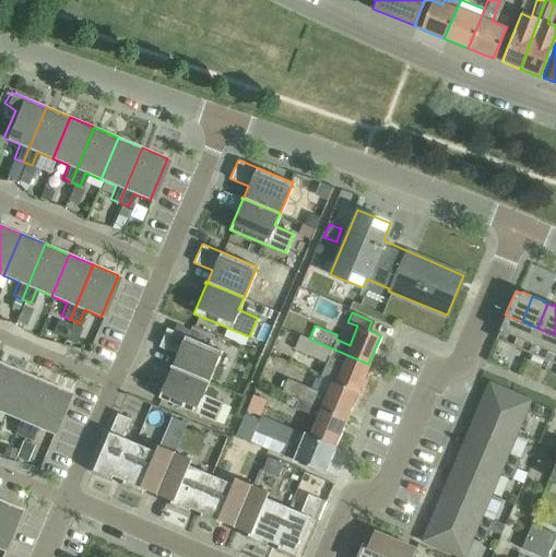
[(537,328),(522,321),(505,315),(495,339),(528,352),(537,328)]
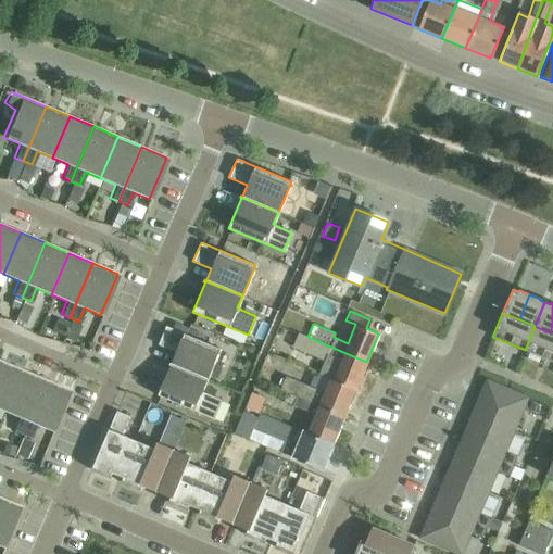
[(168,363),(168,364),(206,379),(220,349),(165,326),(156,344),(175,352),(171,363),(168,363)]
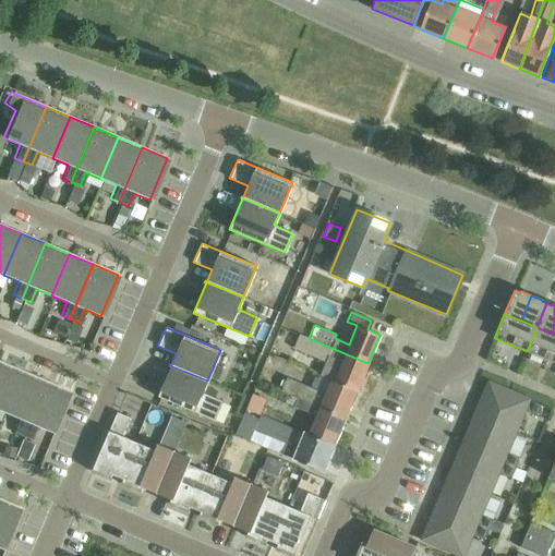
[(554,335),(552,334),(537,327),(527,351),(554,363),(554,335)]
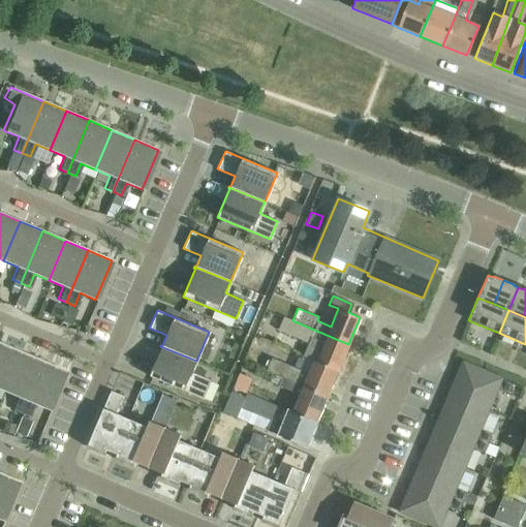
[(348,344),(292,320),(283,316),(277,330),(309,343),(304,357),(337,371),(348,344)]
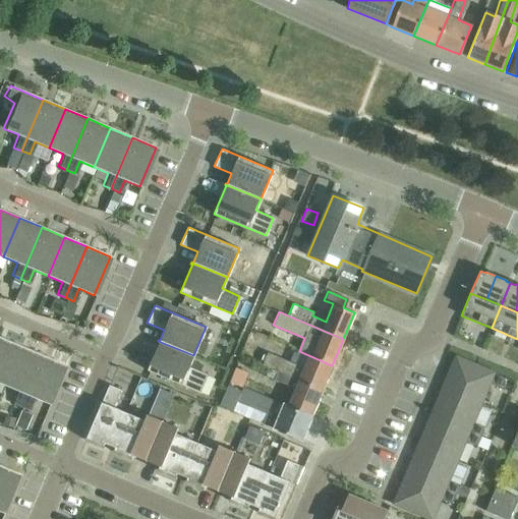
[(0,384),(2,385),(18,346),(0,337),(0,384)]
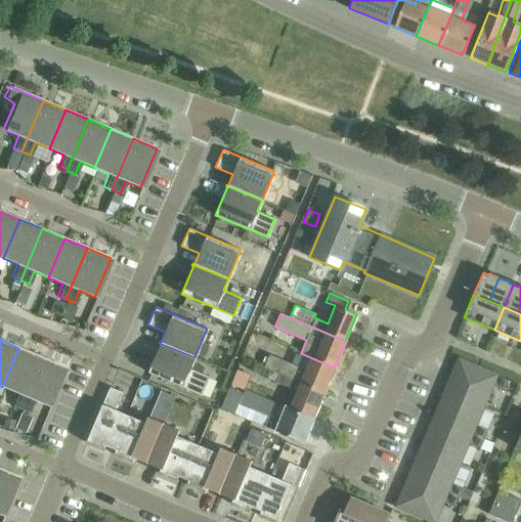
[(194,357),(159,343),(158,344),(160,344),(147,373),(200,394),(207,377),(189,368),(194,357)]
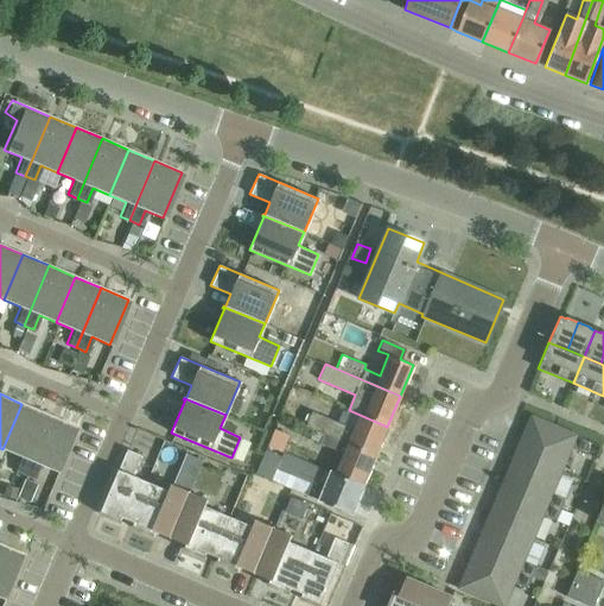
[(13,471),(23,474),(48,415),(21,404),(2,449),(19,455),(13,471)]
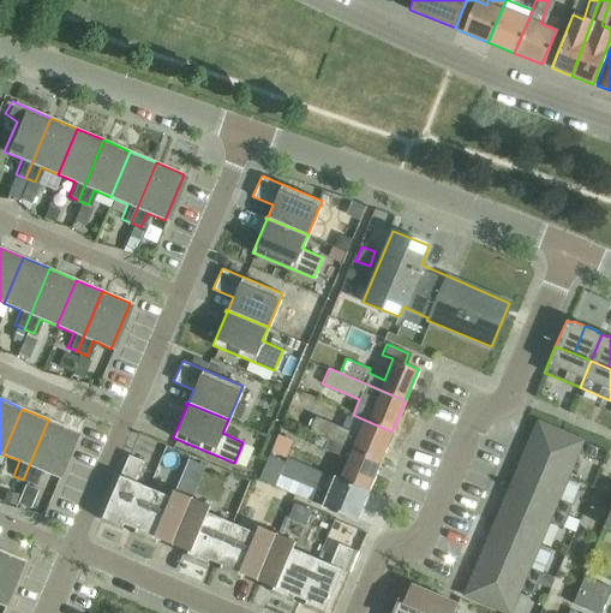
[(352,415),(346,412),(340,427),(315,416),(309,432),(327,439),(379,462),(391,432),(353,415),(352,415)]
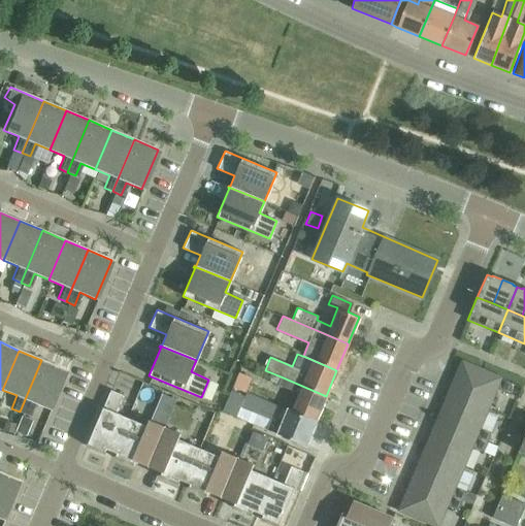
[(41,360),(20,412),(28,416),(33,402),(48,409),(65,370),(41,360)]
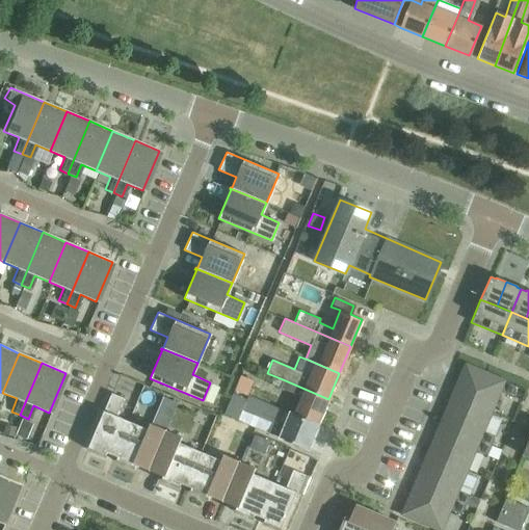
[(465,364),(451,395),(490,411),(498,391),(510,396),(514,386),(503,380),(465,364)]
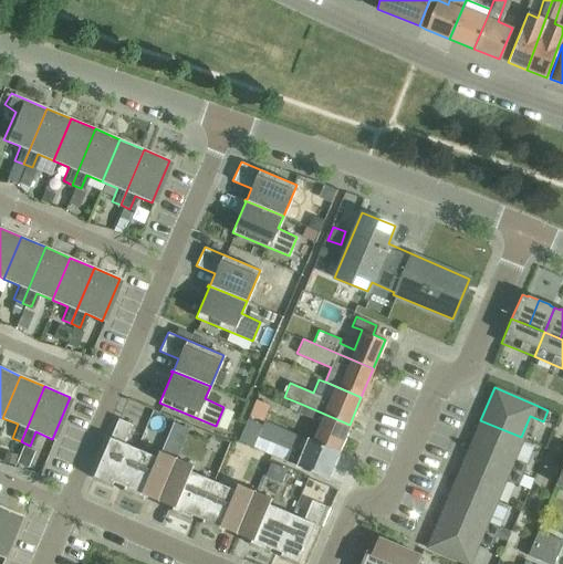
[(249,414),(262,420),(269,405),(256,399),(249,414)]
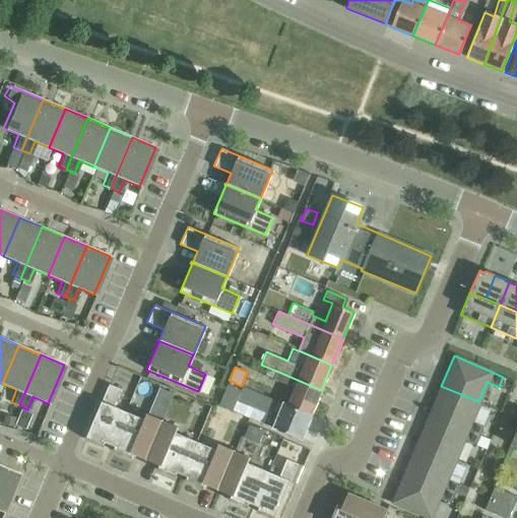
[(276,371),(272,379),(287,385),(280,402),(282,403),(310,415),(321,390),(276,371)]
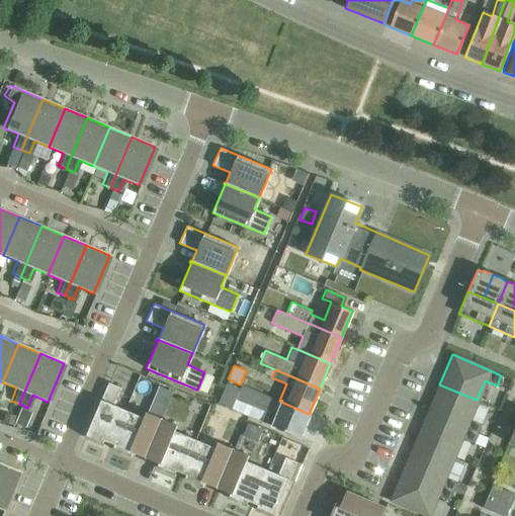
[(103,440),(108,442),(122,409),(111,405),(119,388),(107,382),(99,401),(100,401),(85,436),(84,438),(101,445),(103,440)]
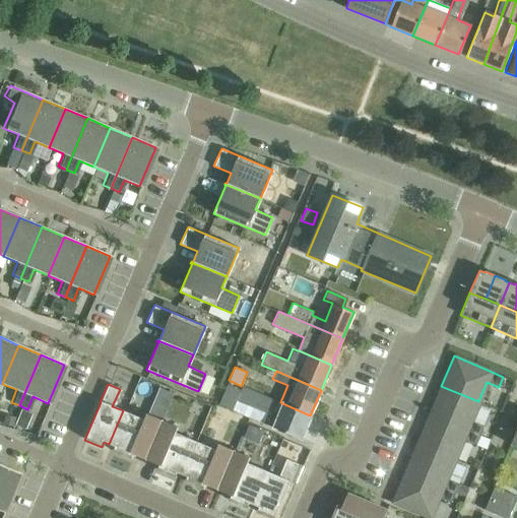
[(441,386),(429,414),(477,436),(482,426),(470,421),(478,401),(441,386)]
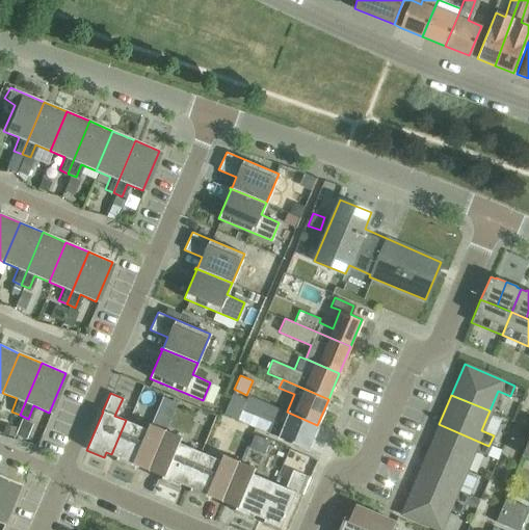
[(278,408),(268,432),(280,436),(307,449),(317,425),(289,413),(289,414),(278,408)]
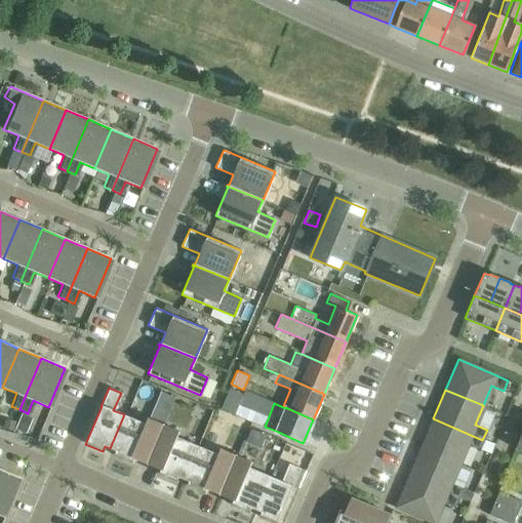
[(133,458),(147,464),(163,425),(148,418),(146,424),(124,414),(110,448),(115,451),(113,455),(131,463),(133,458)]
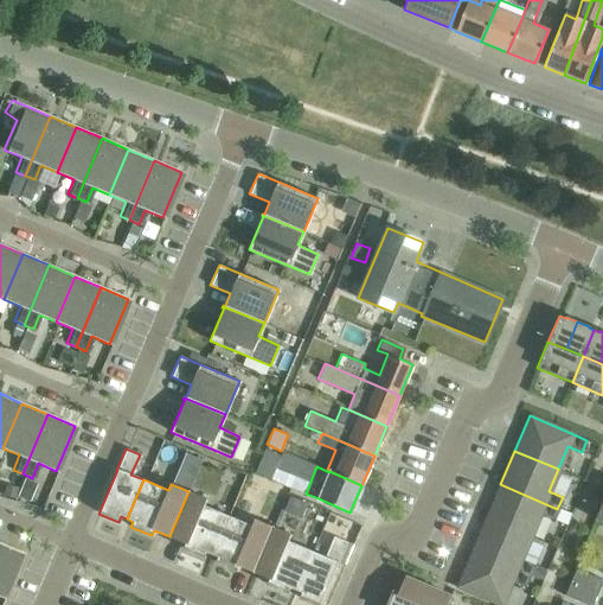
[(500,484),(486,518),(530,537),(539,514),(553,520),(557,509),(500,484)]
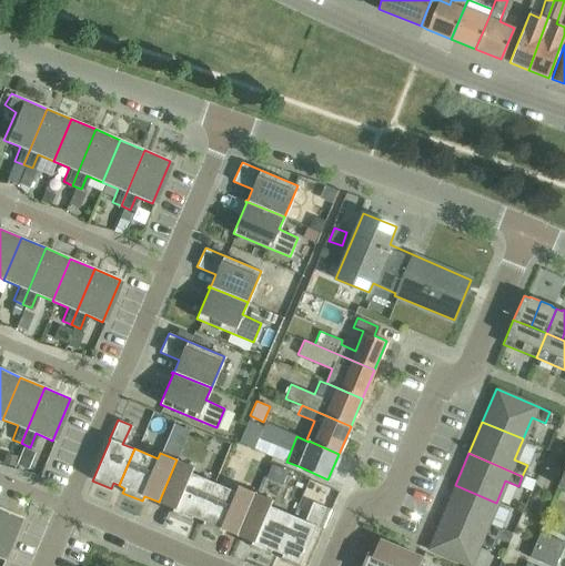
[(192,516),(198,518),(213,482),(190,473),(193,466),(177,460),(159,502),(173,508),(171,513),(190,522),(192,516)]
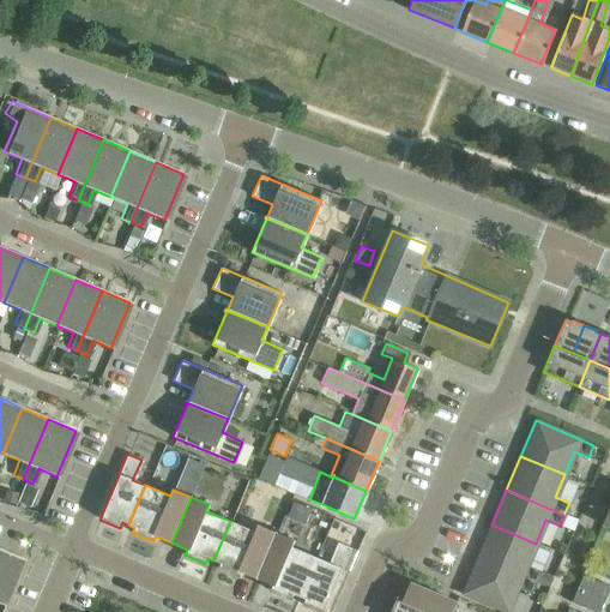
[(241,573),(255,579),(276,533),(258,525),(255,532),(230,521),(213,561),(219,563),(217,569),(239,577),(241,573)]
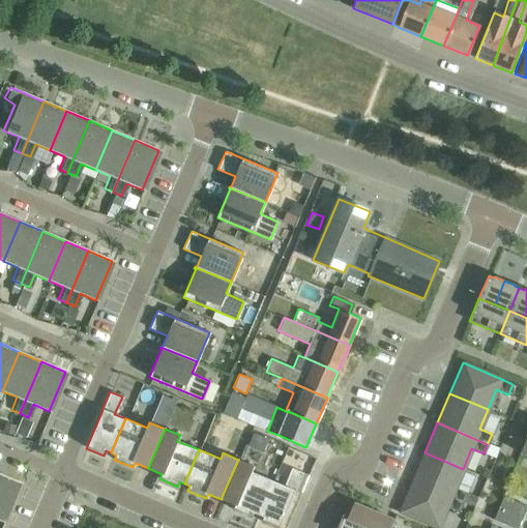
[(425,452),(412,482),(462,503),(467,493),(455,488),(463,469),(425,452)]
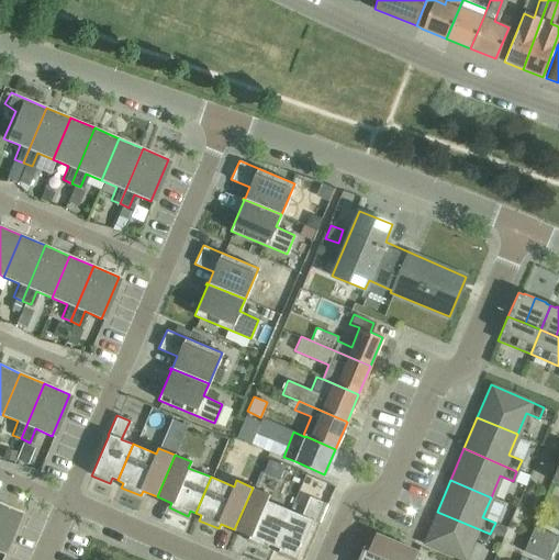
[(268,544),(274,546),(289,510),(266,500),(268,494),(253,488),(234,529),(249,536),(247,540),(266,548),(268,544)]
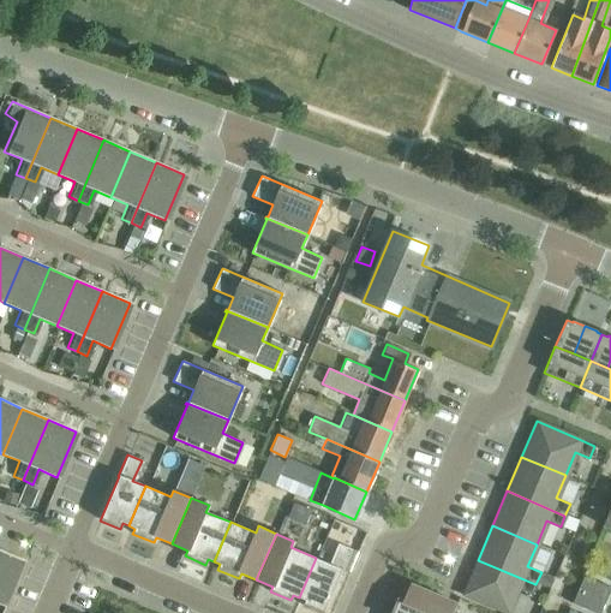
[(316,558),(299,597),(305,600),(303,606),(321,612),(323,612),(324,612),(341,571),(342,571),(351,548),(337,542),(328,564),(316,558)]
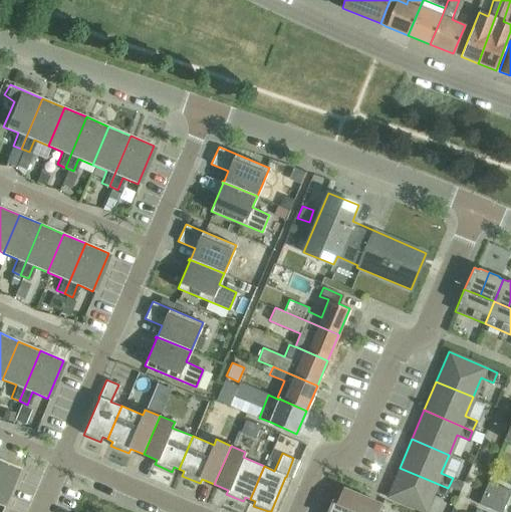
[(0,504),(2,505),(18,467),(0,459),(0,504)]
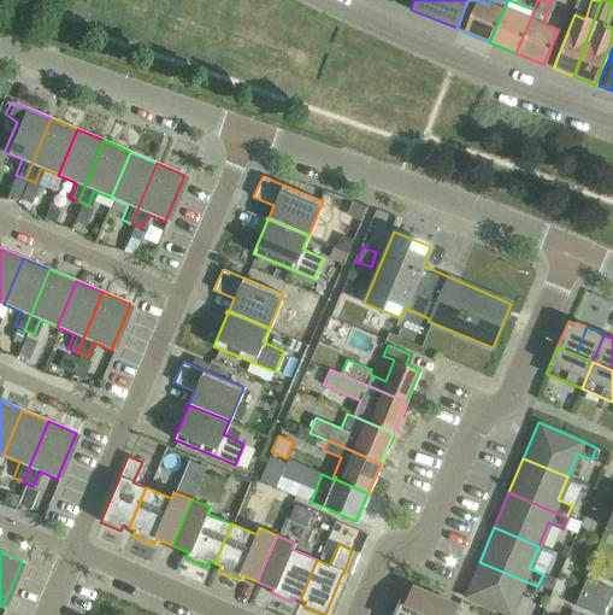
[(537,586),(479,562),(465,596),(510,614),(519,591),(534,596),(537,586)]
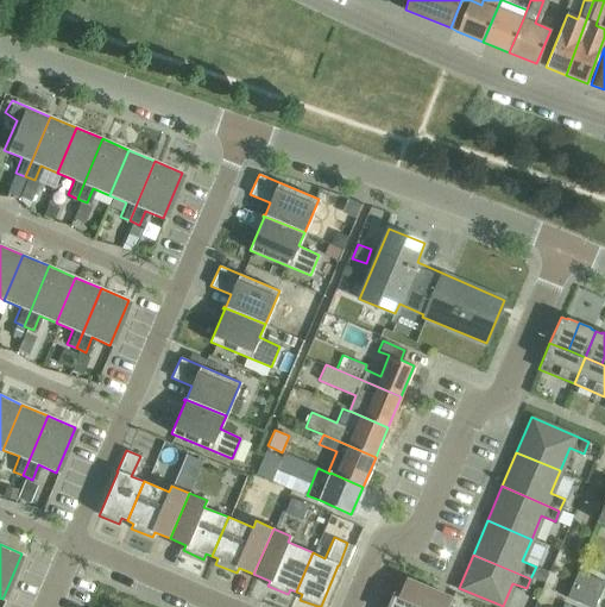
[(577,570),(566,596),(590,606),(592,606),(604,581),(577,570)]
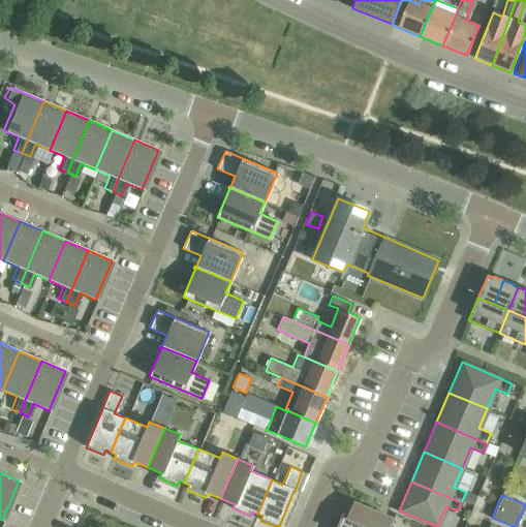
[(389,526),(393,519),(352,502),(347,517),(342,515),(336,526),(389,526)]
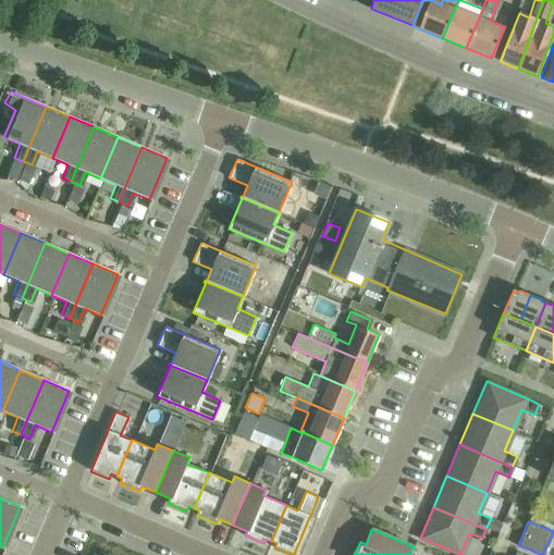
[(479,544),(474,554),(487,554),(490,549),(479,544)]
